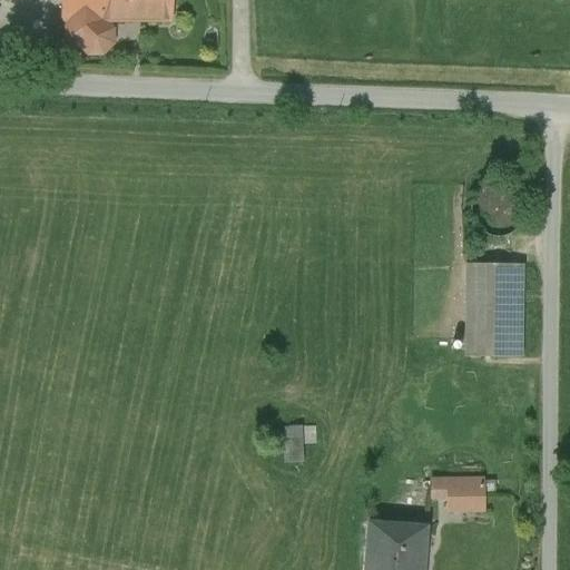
[(169,0),(61,0),(61,21),(67,21),(105,21),(169,21),(169,0)]
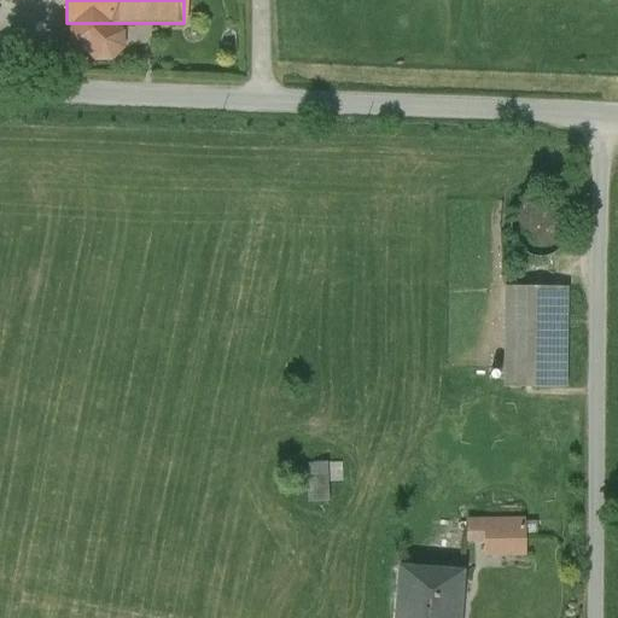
[(114,23),(73,23),(73,41),(80,48),(106,48),(106,30),(110,30),(114,25),(114,23)]
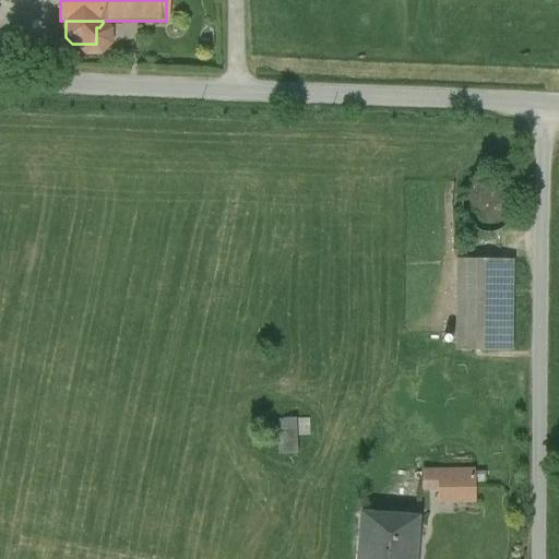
[(508,223),(513,215),(514,205),(513,198),(509,190),(502,185),(496,181),(487,180),(479,181),(472,185),(465,191),(462,199),(461,206),(463,216),(467,224),(475,229),(484,233),(492,233),(501,229),(508,223)]
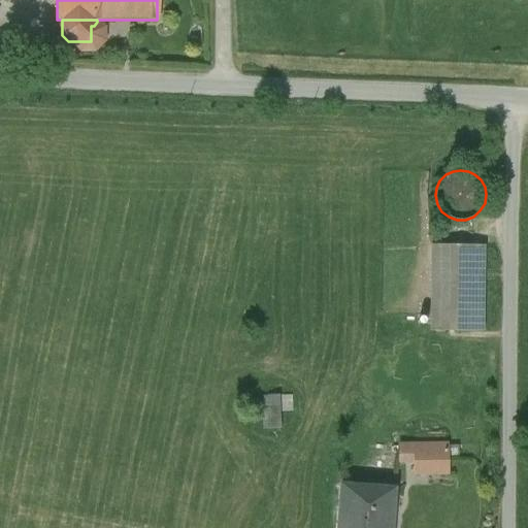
[(484,246),(431,245),(430,329),(483,330),(484,246)]
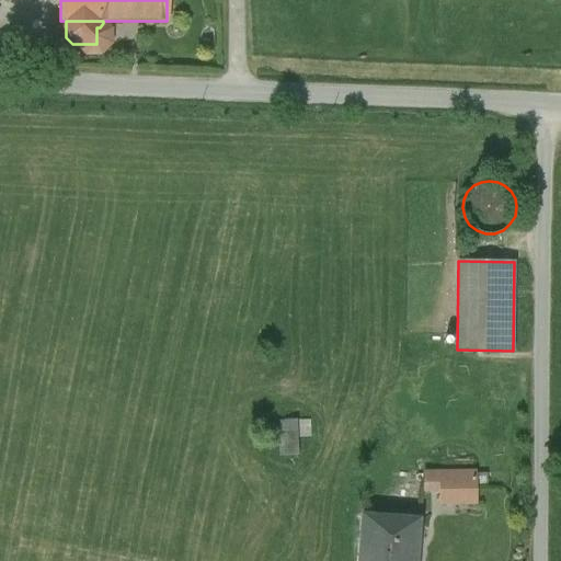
[(284,419),(284,454),(304,454),(304,419),(284,419)]
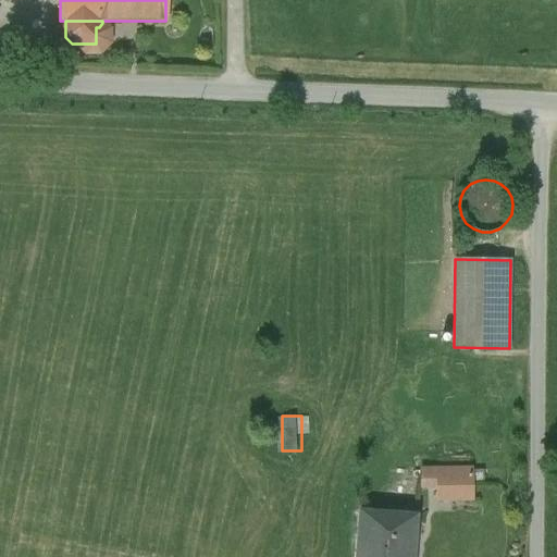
[(473,467),(420,467),(420,487),(435,487),(436,502),(473,500),(473,467)]
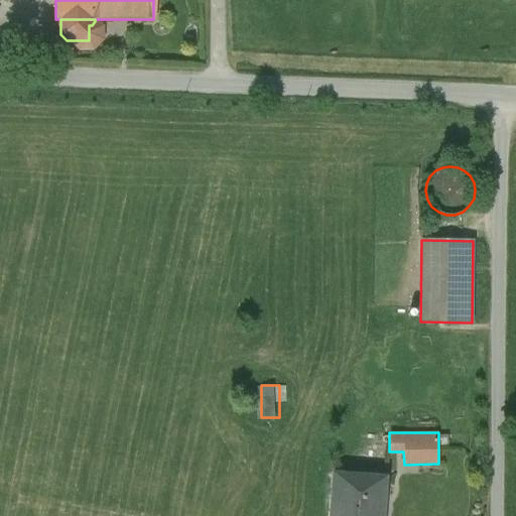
[(383,479),(335,475),(331,515),(376,515),(378,499),(381,499),(383,479)]
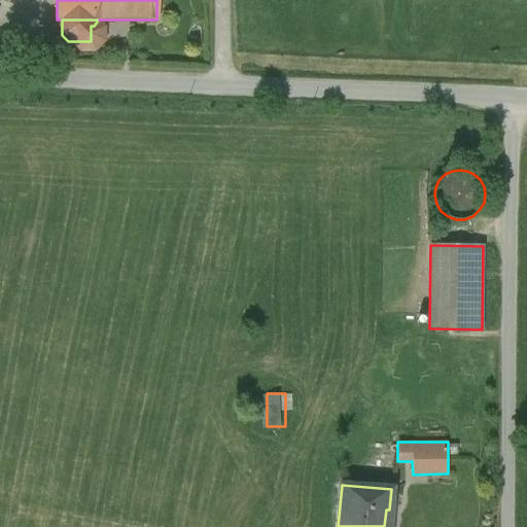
All buildings are outlined.
